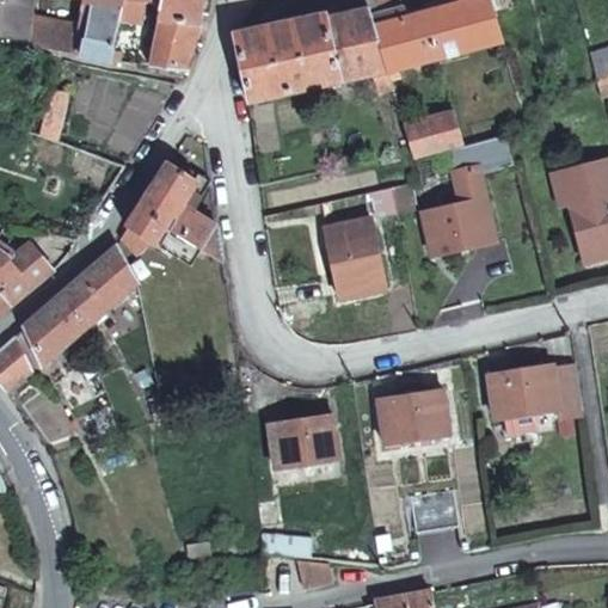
[(0,32),(18,38),(22,18),(24,0),(0,0),(0,32)]
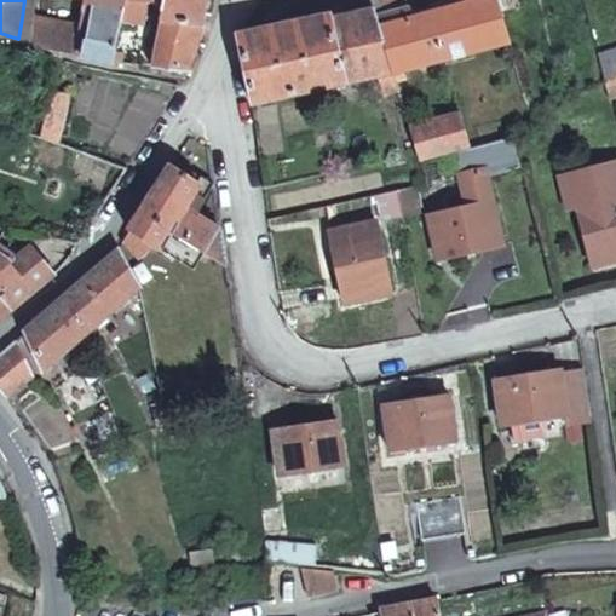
[(87,0),(78,53),(109,59),(116,21),(120,0),(87,0)]
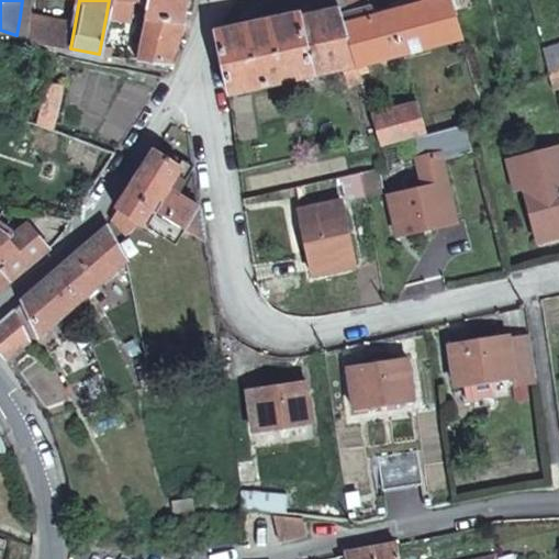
[(109,0),(105,19),(125,23),(129,0),(146,0),(109,0)]
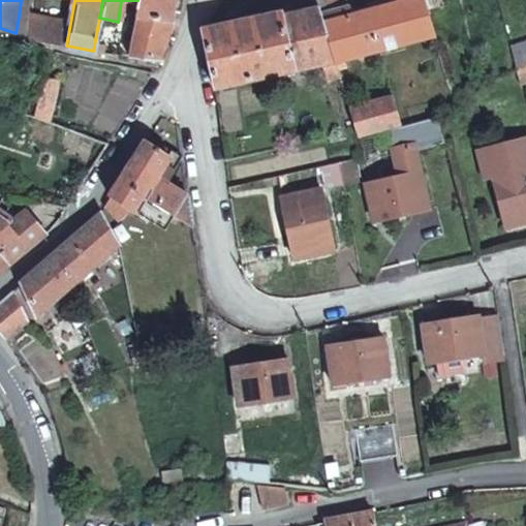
[(137,0),(135,14),(167,19),(172,0),(137,0)]
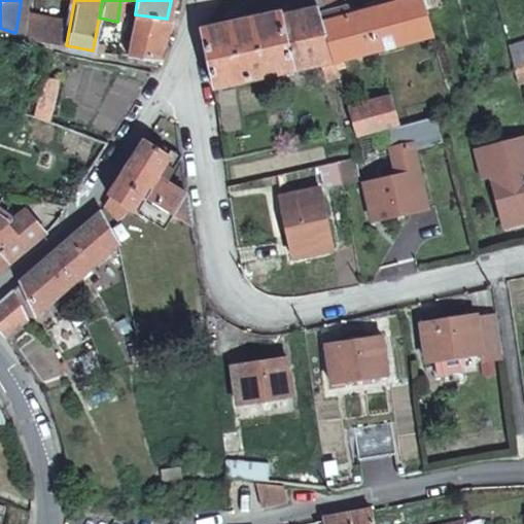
[(346,11),(343,0),(312,0),(314,5),(332,60),(377,48),(364,7),(346,11)]
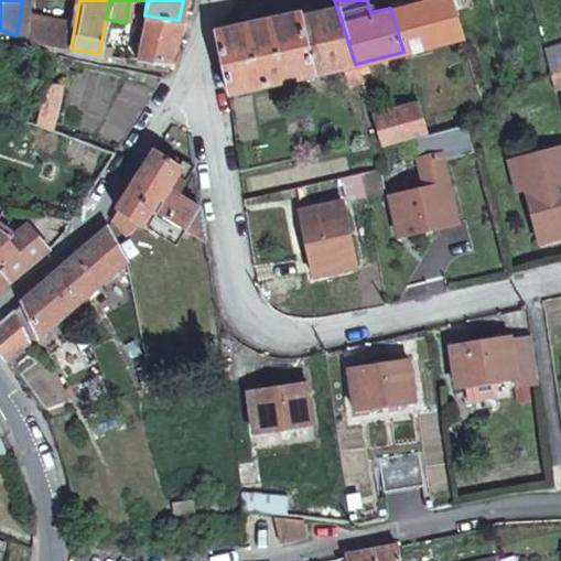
[(417,0),(417,1),(390,8),(403,52),(468,35),(460,0),(417,0)]
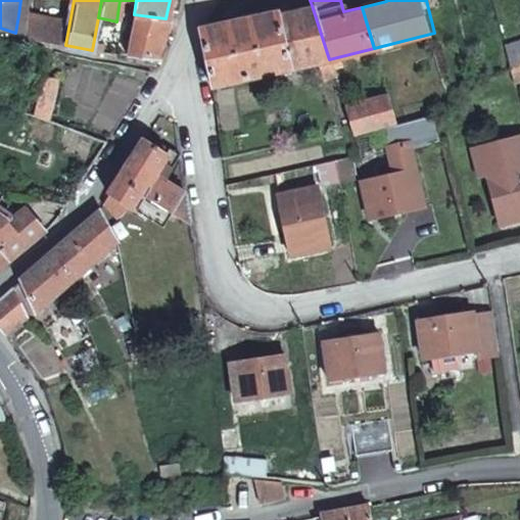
[(334,76),(329,59),(312,5),(198,29),(210,87),(318,62),(322,79),(334,76)]
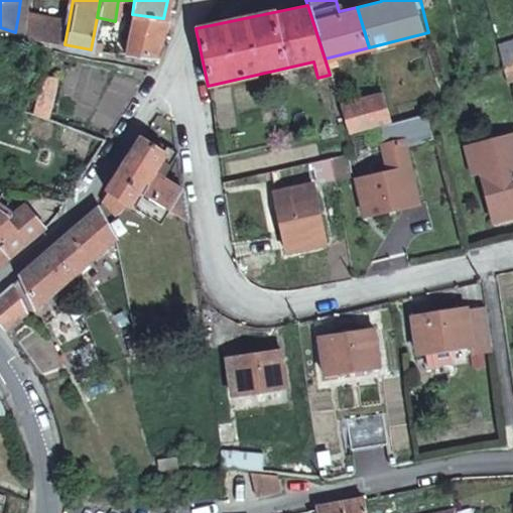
[(132,14),(125,52),(133,53),(133,57),(140,59),(140,54),(152,54),(153,54),(163,18),(132,14)]
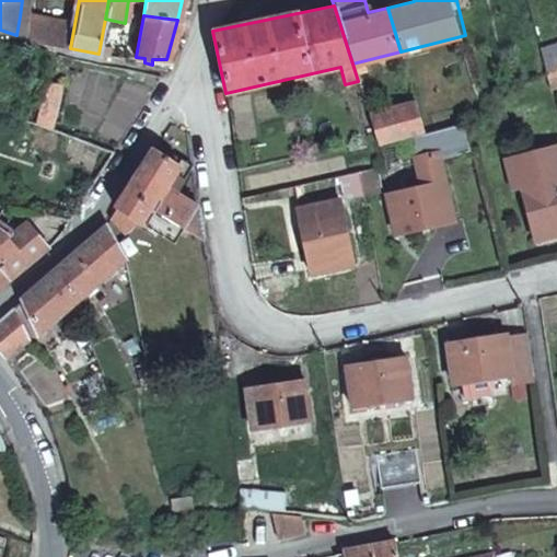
[(20,16),(16,35),(21,36),(62,46),(67,25),(20,16)]
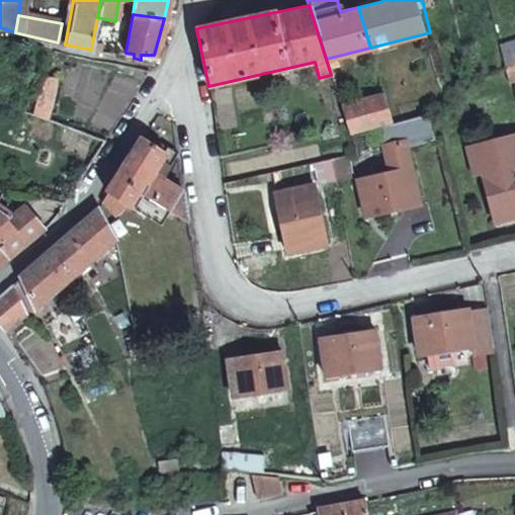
[(514,35),(502,40),(506,58),(514,55),(514,35)]
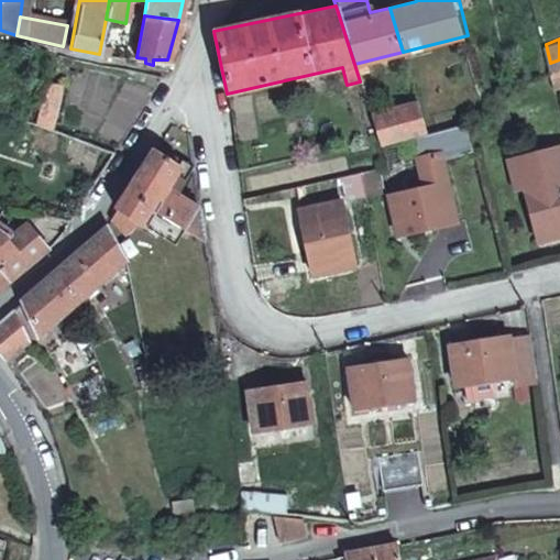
[(36,103),(50,51),(17,43),(0,99),(0,108),(17,114),(21,99),(36,103)]
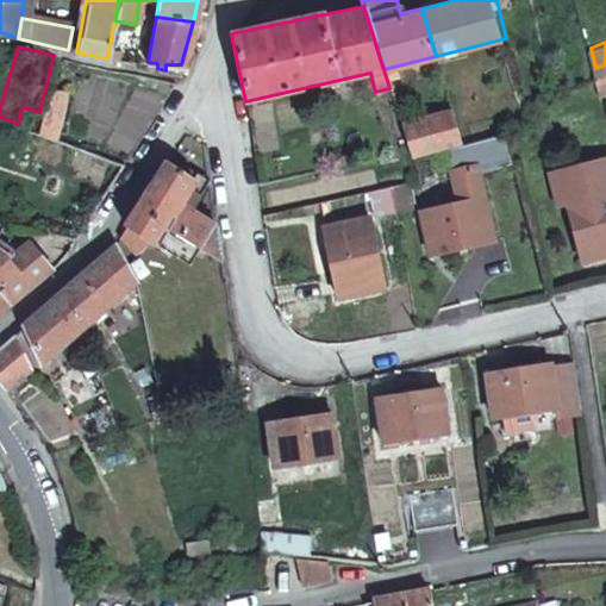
[(605,67),(597,70),(593,72),(598,87),(605,85),(605,67)]
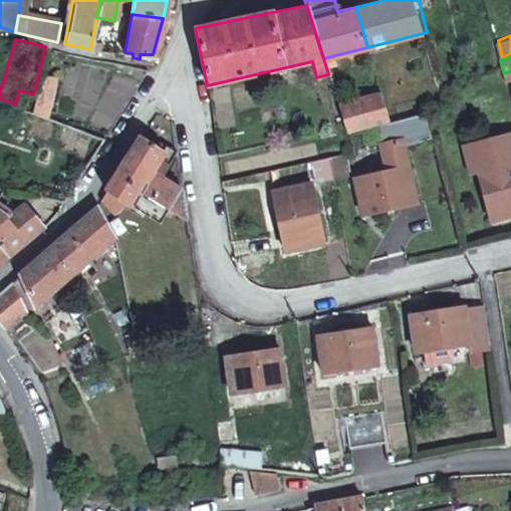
[(390,119),(380,90),(337,102),(346,131),(390,119)]
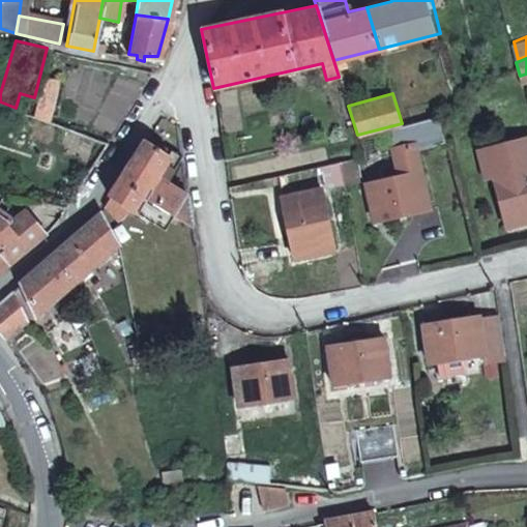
[(146,135),(100,204),(116,220),(127,211),(130,212),(143,194),(171,213),(183,195),(155,175),(167,156),(164,154),(168,148),(146,135)]
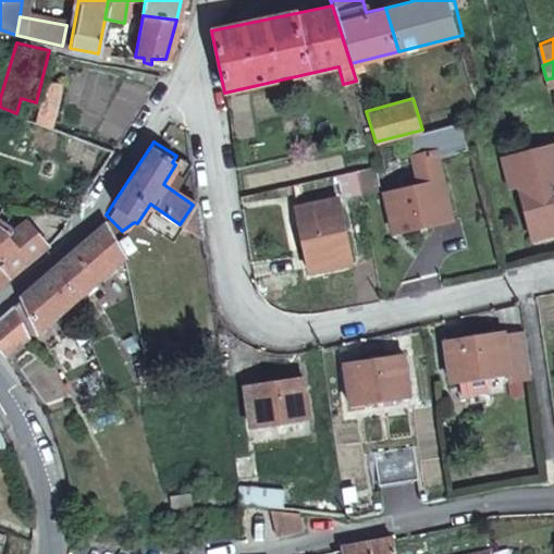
[(553,172),(553,145),(542,149),(548,173),(553,172)]
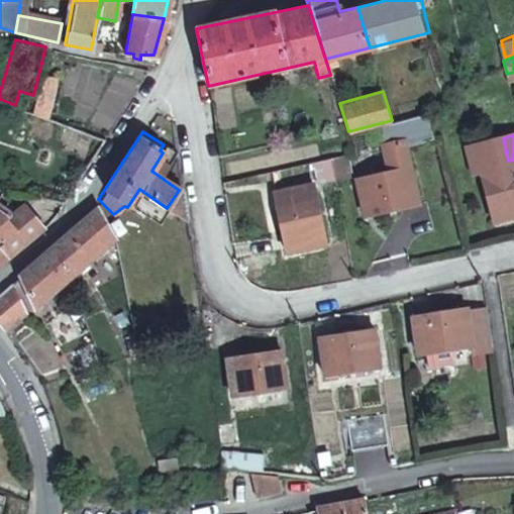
[(513,215),(513,160),(508,161),(503,138),(467,146),(474,173),(481,171),(493,220),(513,215)]
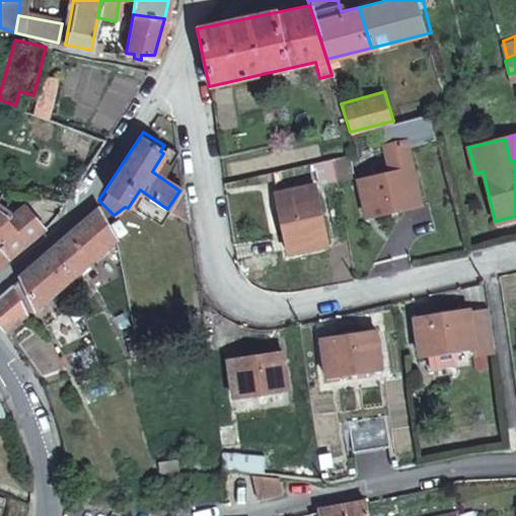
[(364,216),(417,203),(402,140),(382,144),(387,172),(356,178),(364,216)]
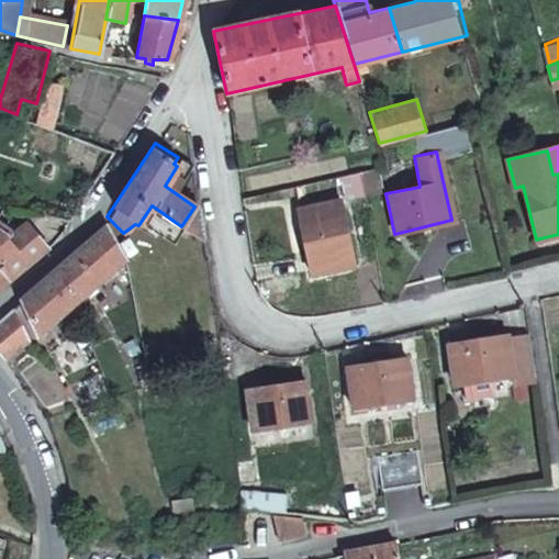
[(337,200),(298,208),(310,272),(350,265),(337,200)]
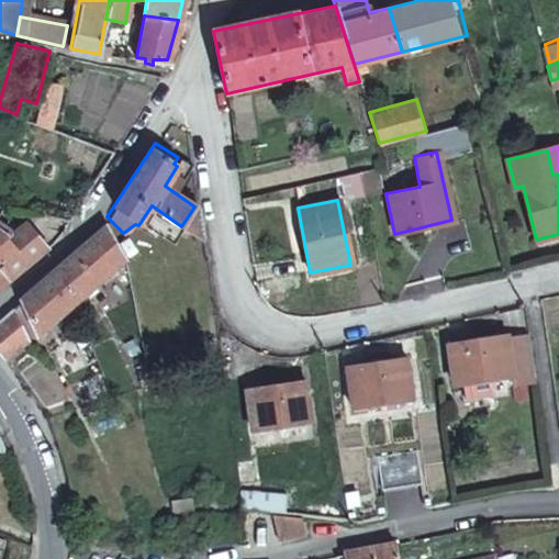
[(181,226),(202,239),(198,209),(194,207),(181,226)]
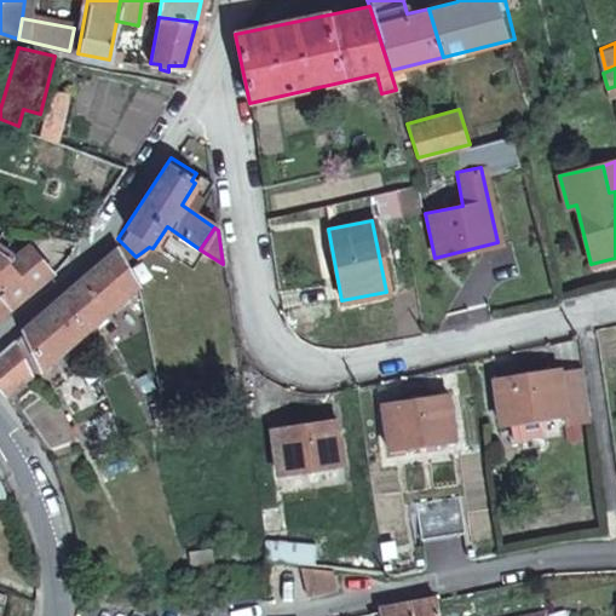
[(137,285),(113,246),(108,252),(12,337),(30,372),(137,285)]
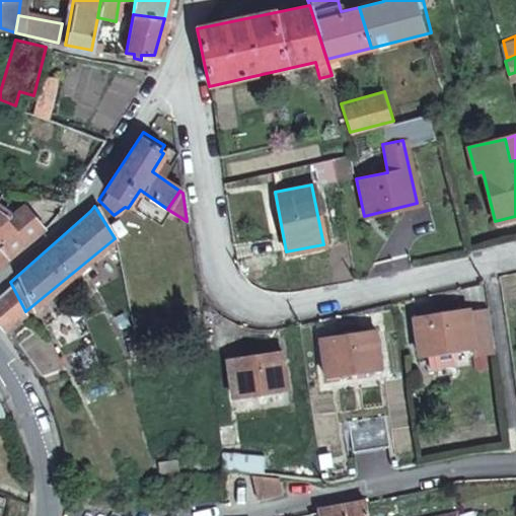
[(0,248),(6,255),(41,226),(23,207),(15,212),(10,209),(5,214),(0,208),(0,248)]
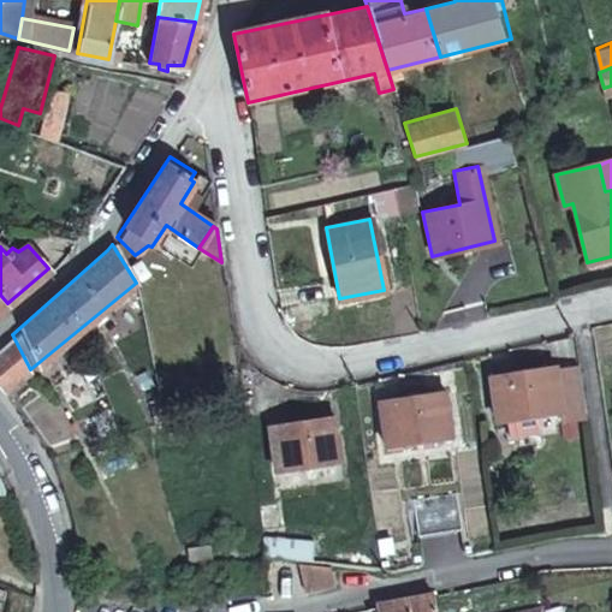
[(557,415),(551,369),(487,379),(493,423),(500,423),(504,441),(556,434),(552,415),(557,415)]
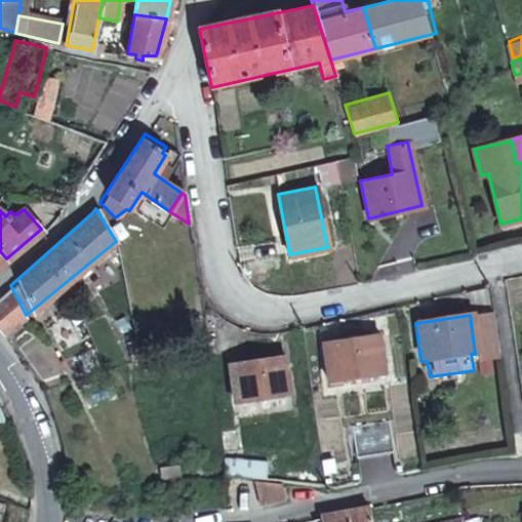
[(322,342),(328,382),(383,371),(375,333),(322,342)]
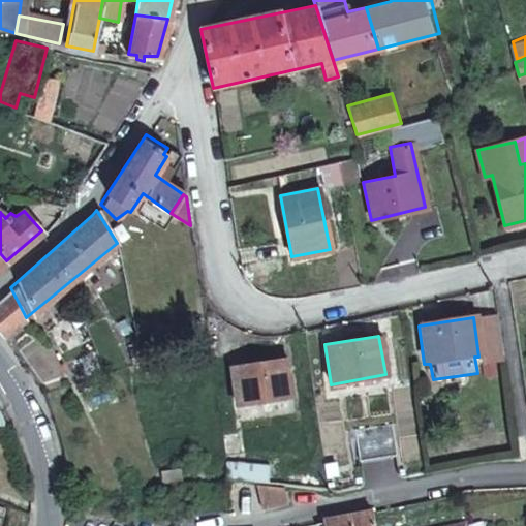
[(231,366),(237,403),(291,396),(285,359),(231,366)]
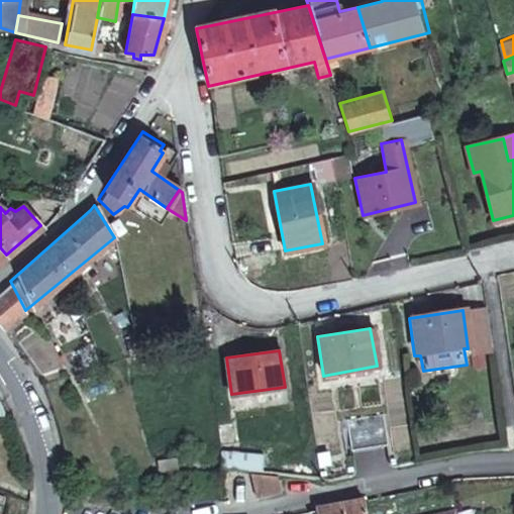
[(387,443),(381,413),(344,419),(350,450),(387,443)]
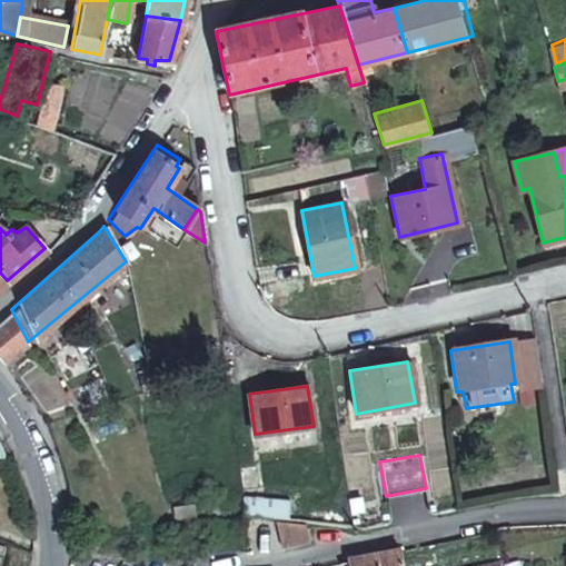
[(239,497),(241,514),(284,519),(286,503),(239,497)]
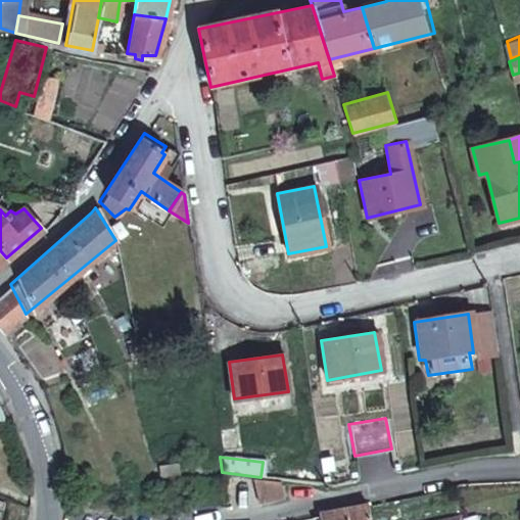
[(255,501),(279,497),(275,482),(253,487),(255,501)]
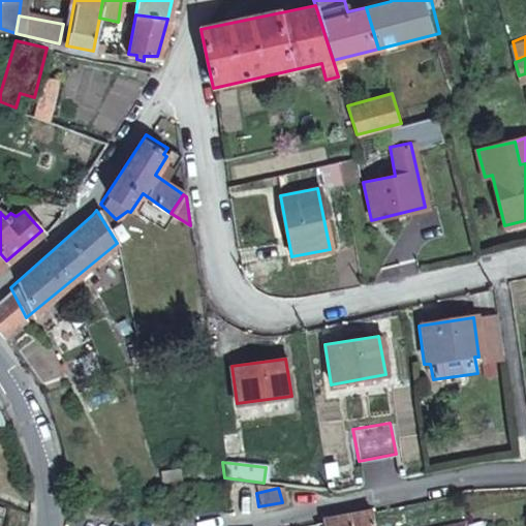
[(374,525),(371,507),(321,518),(322,525),(374,525)]
